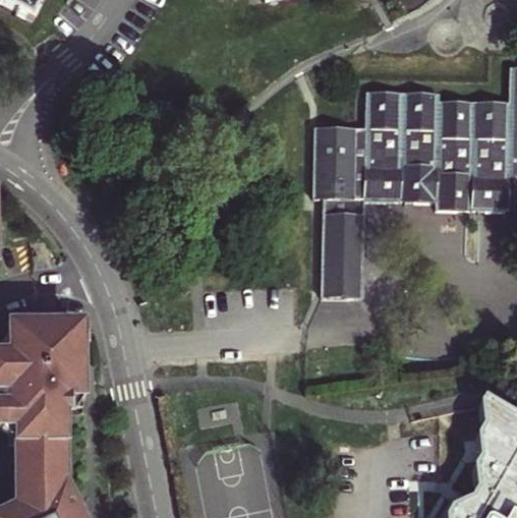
[(0,0),(0,1),(1,1),(32,16),(40,0),(0,0)]
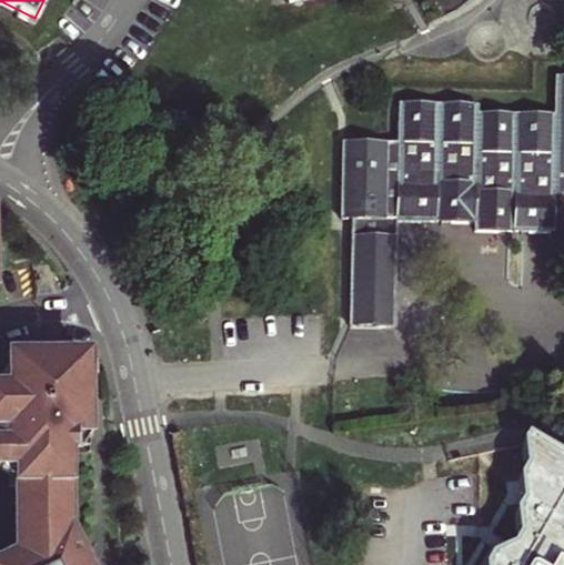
[(563,74),(556,74),(555,110),(525,110),(494,109),(479,108),(479,101),(454,100),(401,99),(400,118),(399,139),(396,217),(414,218),(453,219),(475,220),(475,229),(487,229),(527,230),(556,230),(557,192),(563,192),(563,74)]
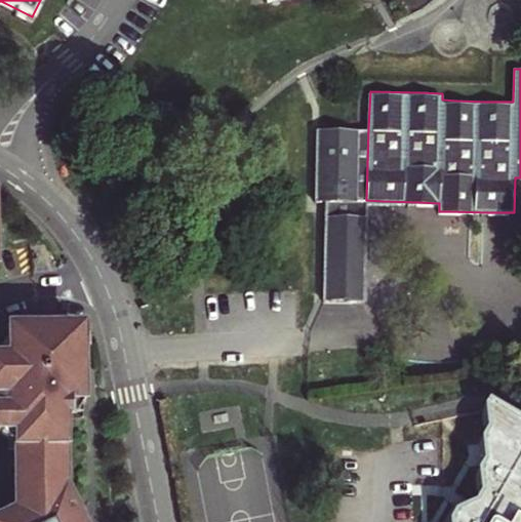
[(337,127),(317,127),(315,198),(325,199),(324,210),(322,295),(347,297),(363,298),(366,200),(368,128),(337,127)]
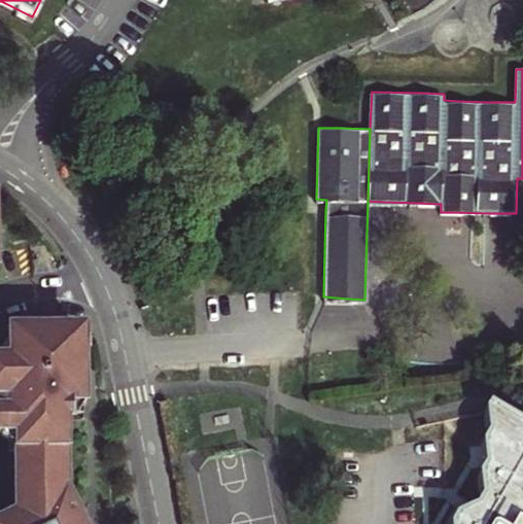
[(0,523),(81,523),(64,488),(65,423),(70,423),(70,407),(83,408),(85,358),(85,339),(84,337),(81,333),(75,332),(70,334),(70,332),(8,329),(8,360),(0,359),(0,437),(7,438),(6,464),(5,518),(0,520),(0,523)]
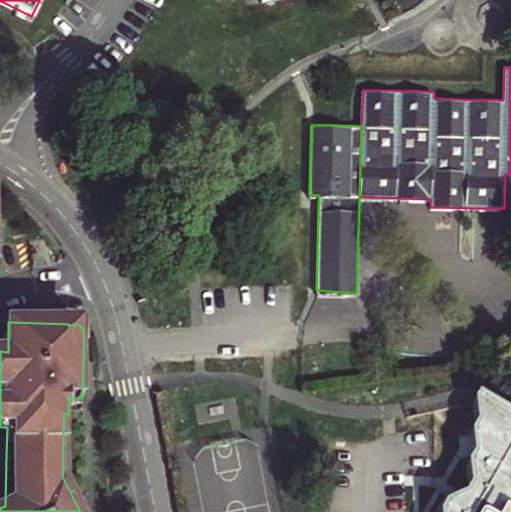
[(510,413),(481,396),(478,401),(479,421),(475,432),(477,455),(472,464),(473,484),(468,494),(448,504),(444,511),(510,511),(510,413)]
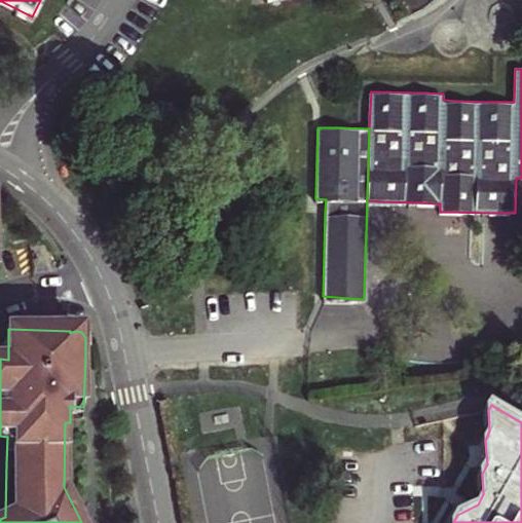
[(83,407),(70,406),(70,422),(83,423),(83,407)]
